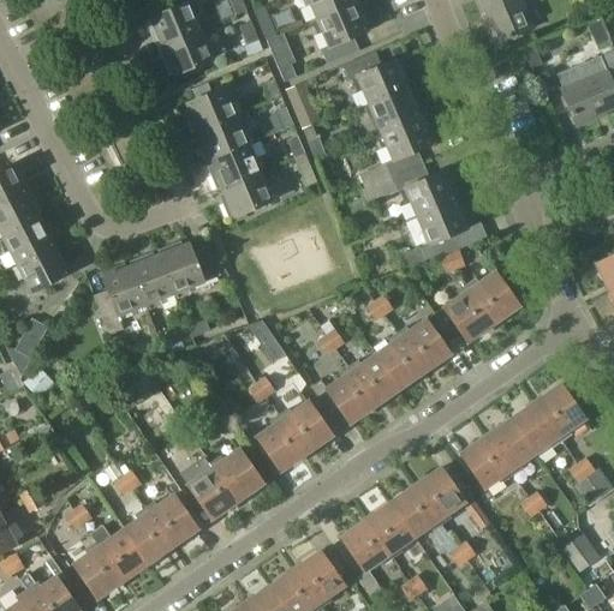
[(144,19),(156,48),(201,29),(189,0),(144,19)]
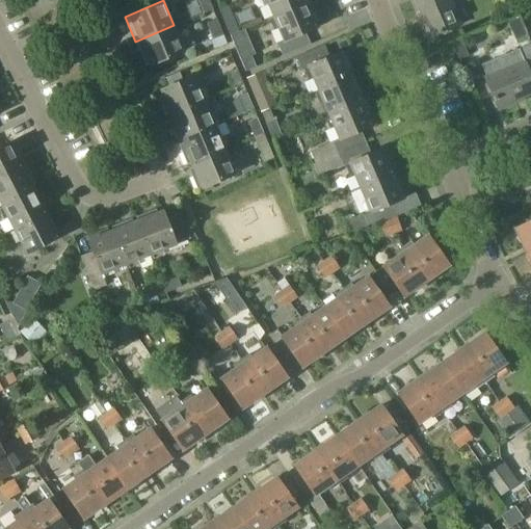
[(198,0),(204,11),(212,8),(208,0),(198,0)]
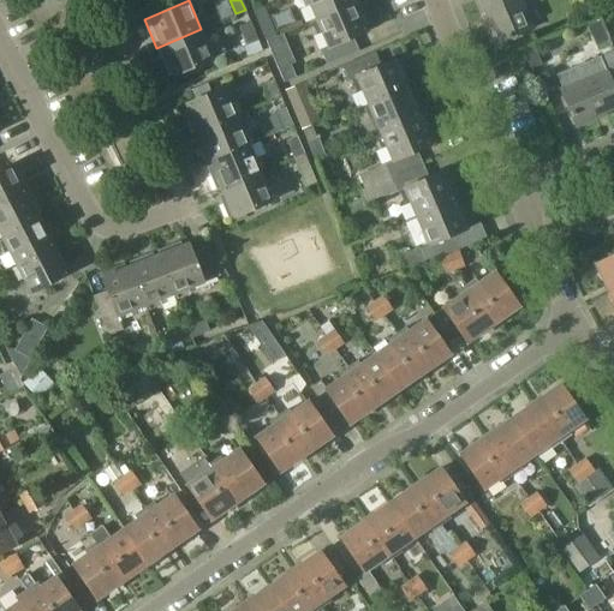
[(309,0),(316,16),(355,0),(309,0)]
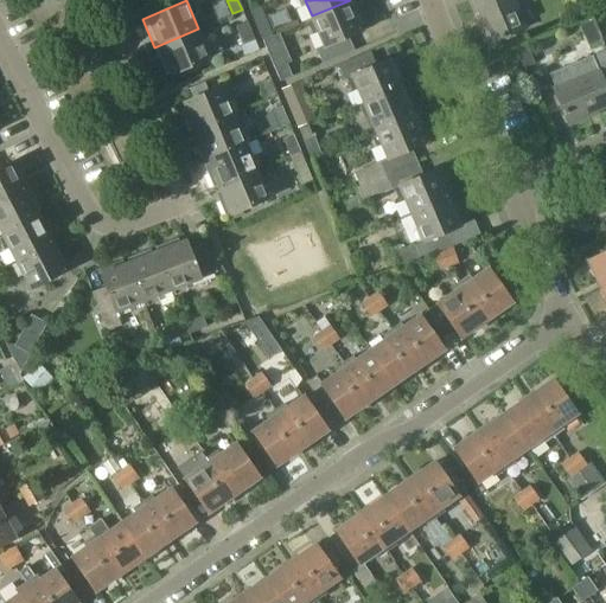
[(350,0),(312,15),(324,46),(317,49),(321,62),(353,49),(346,33),(364,26),(353,0),(350,0)]
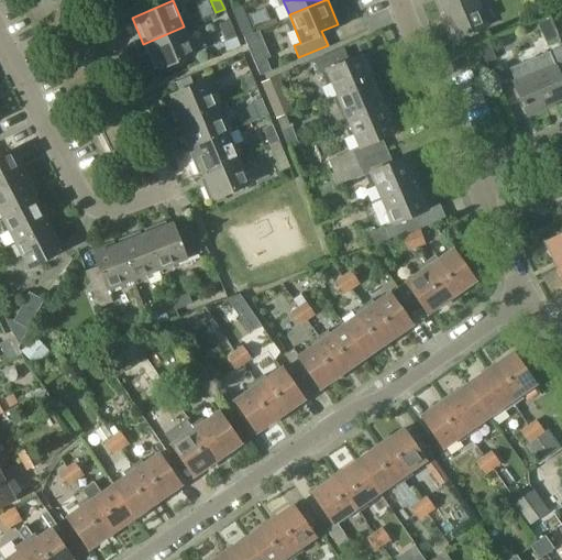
[(440,0),(456,36),(487,24),(476,0),(440,0)]
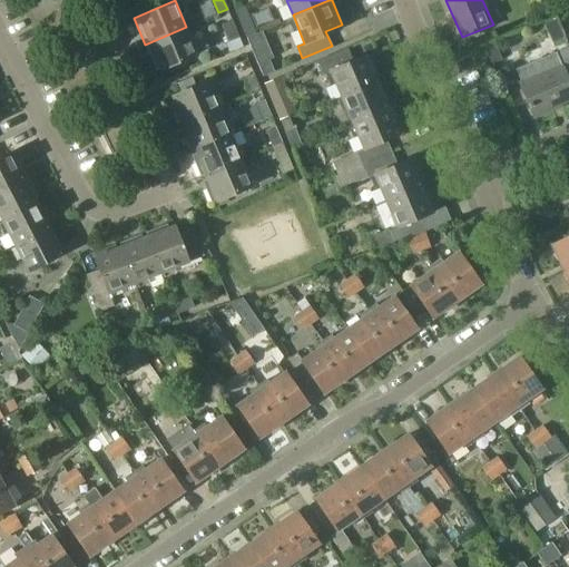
[(246,36),(255,32),(248,15),(239,19),(246,36)]
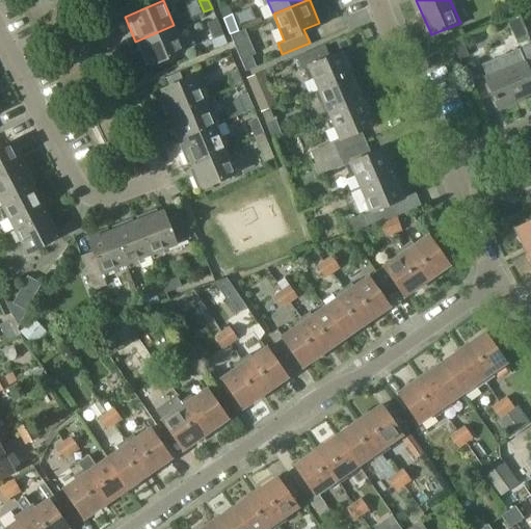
[(223,35),(216,18),(208,21),(214,38),(223,35)]
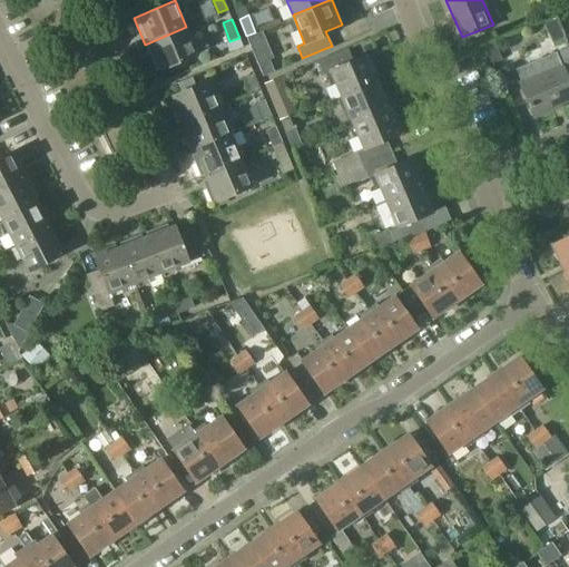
[(156,71),(197,54),(186,27),(145,45),(156,71)]
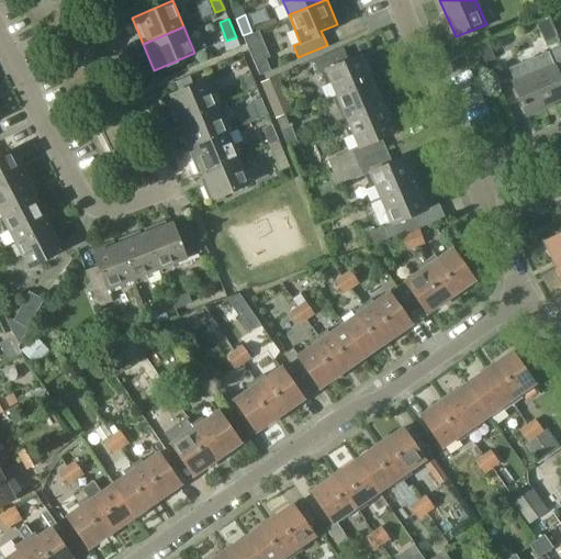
[(479,45),(484,62),(495,57),(489,42),(479,45)]
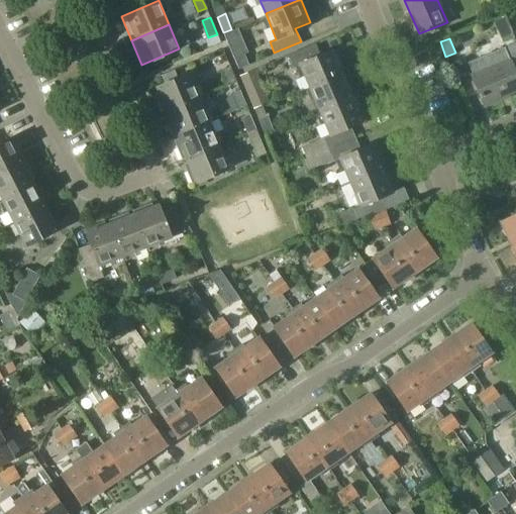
[(485,103),(515,89),(515,73),(515,41),(503,47),(469,62),(474,74),(473,75),(485,103)]
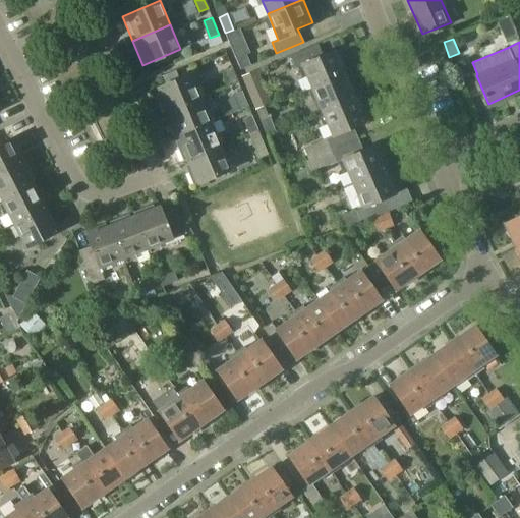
[(295,65),(301,63),(311,87),(349,71),(339,48),(323,54),(319,43),(291,54),(295,65)]
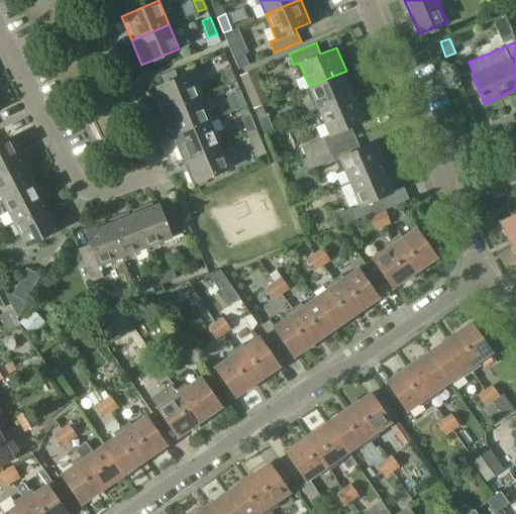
[(236,80),(230,66),(221,69),(227,84),(236,80)]
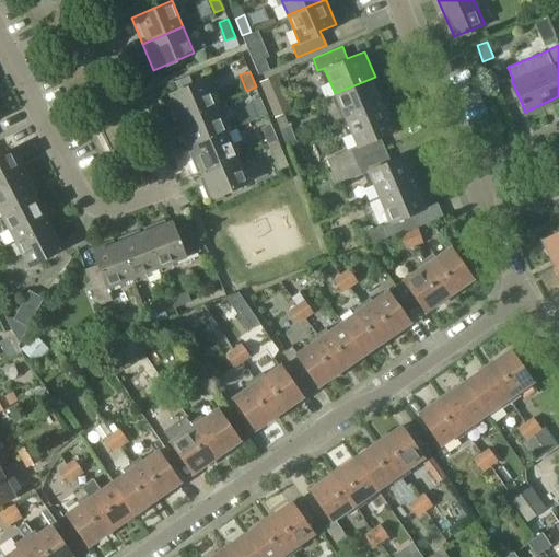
[(276,114),(293,108),(280,71),(263,78),(276,114)]
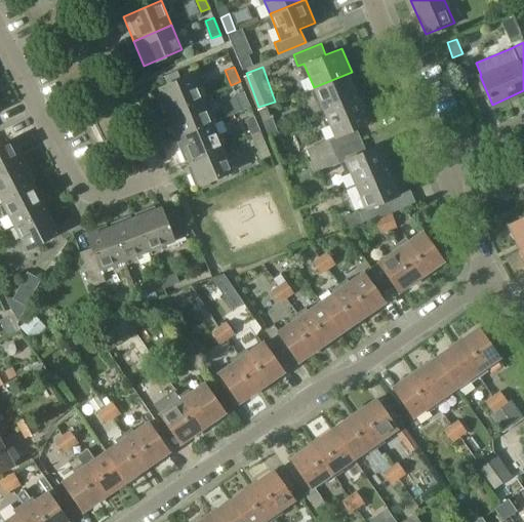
[(314,87),(324,112),(361,96),(352,72),(314,87)]
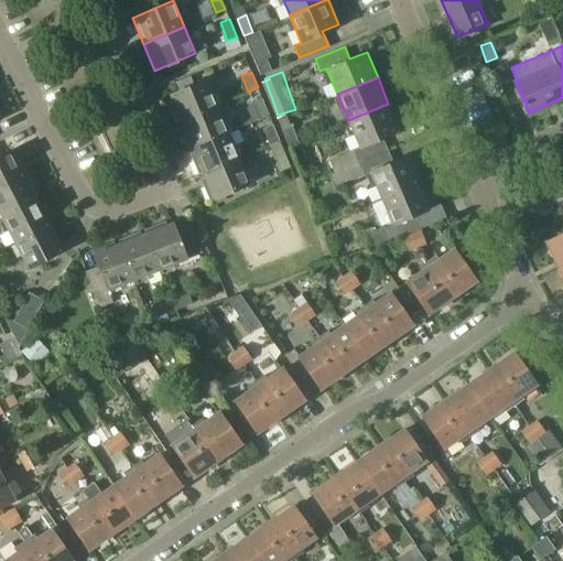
[(166,96),(177,122),(218,105),(207,79),(166,96)]
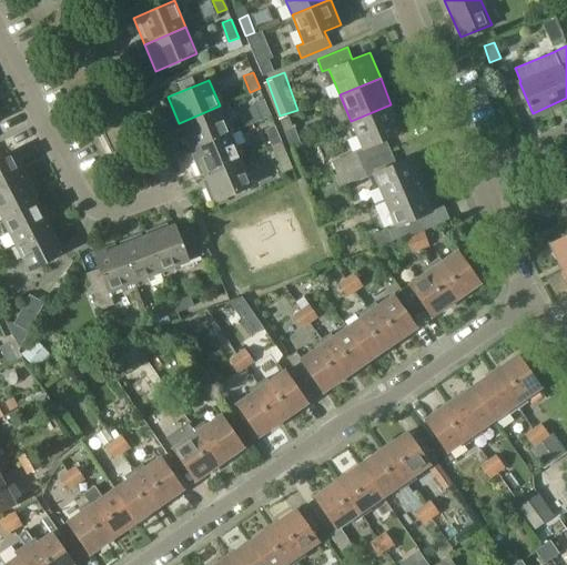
[(270,114),(263,98),(254,102),(261,119),(270,114)]
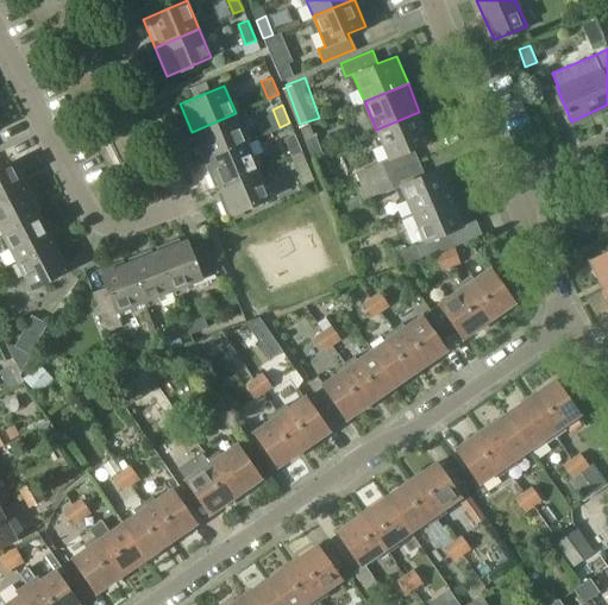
[(376,130),(388,158),(359,170),(365,183),(418,162),(412,147),(431,139),(419,112),(376,130)]
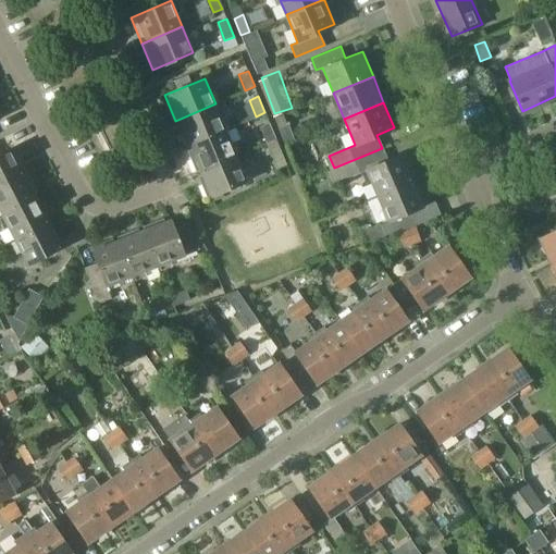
[(215,103),(175,121),(186,147),(226,130),(215,103)]
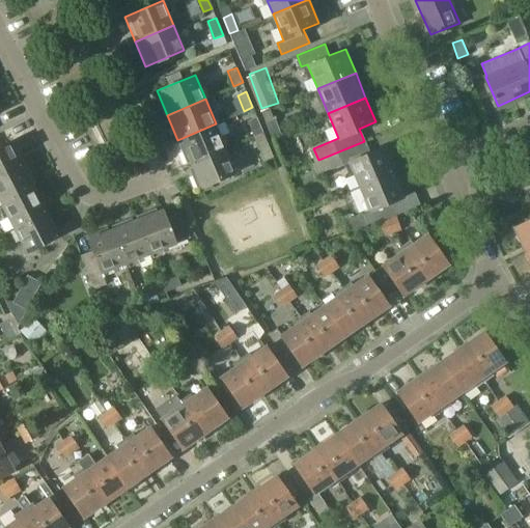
[(248,119),(254,136),(262,132),(256,116),(248,119)]
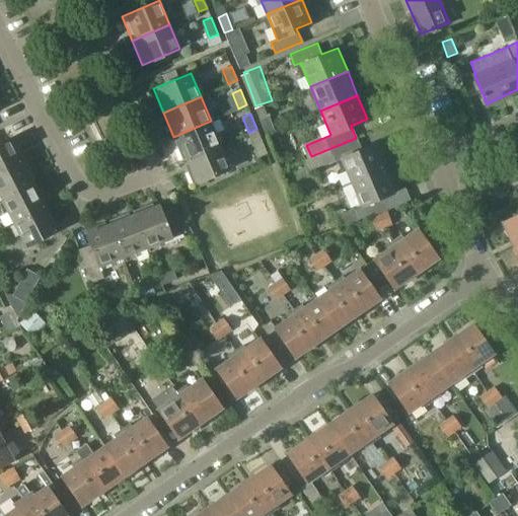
[(260,119),(266,134),(274,130),(268,115),(260,119)]
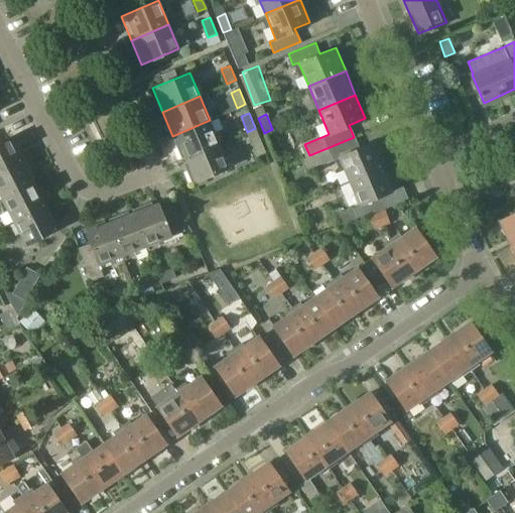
[(172,136),(182,159),(220,143),(210,120),(172,136)]
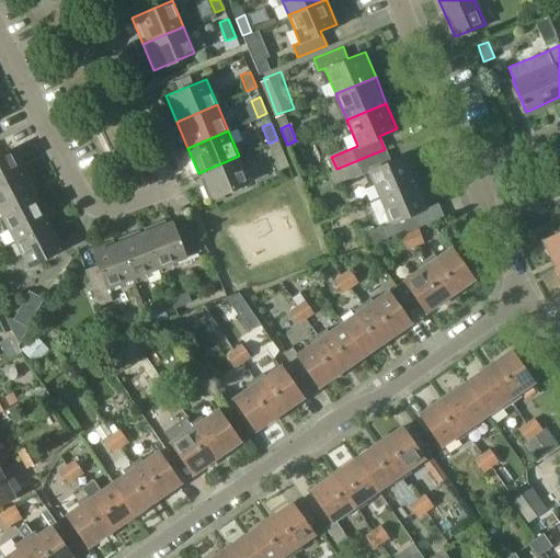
[(287,164),(277,139),(269,144),(278,169),(287,164)]
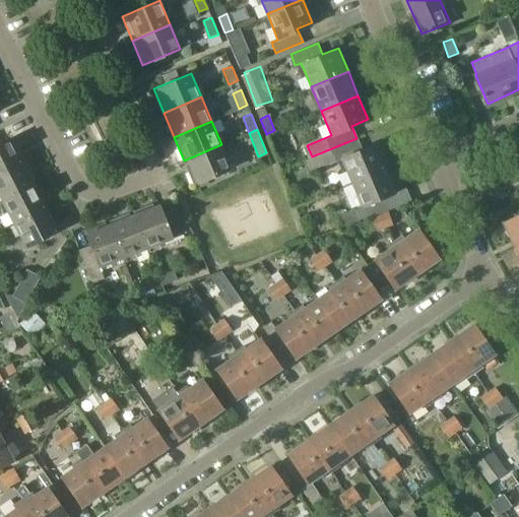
[(0,172),(26,159),(14,136),(0,143),(0,172)]
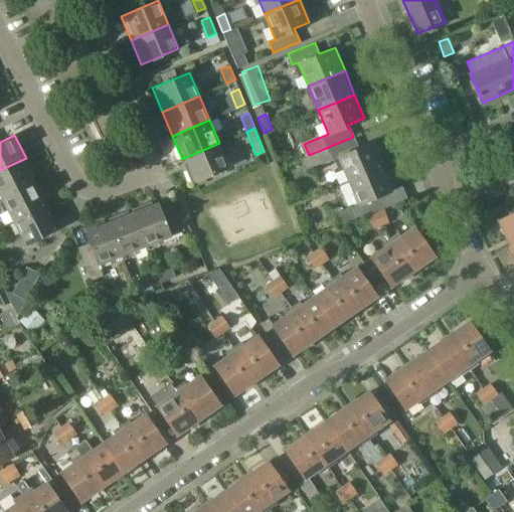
[(308,169),(338,157),(348,180),(384,165),(375,141),(358,148),(353,137),(309,155),(303,157),(308,169)]
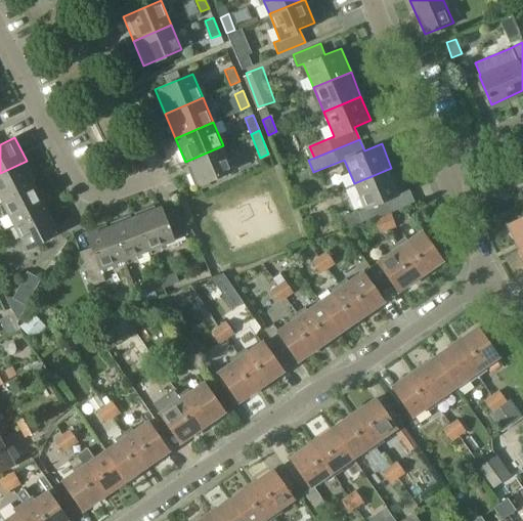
[(195,186),(233,170),(223,145),(185,162),(195,186)]
